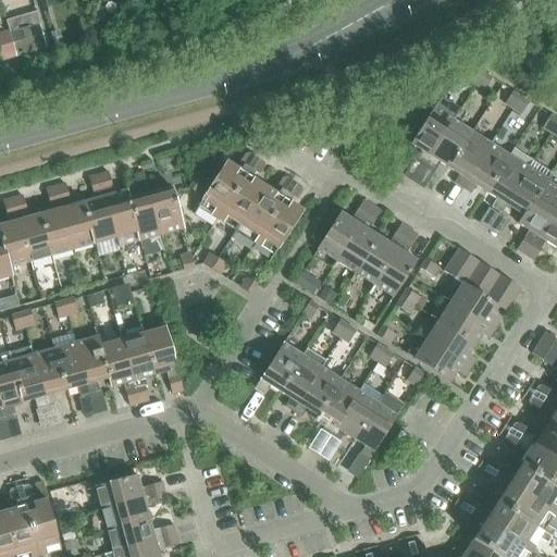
[(107,8),(98,10),(101,23),(110,21),(107,8)]
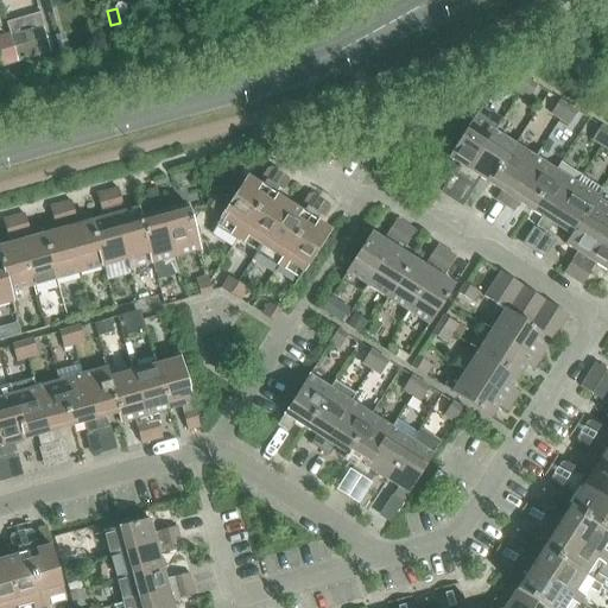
[(44,29),(12,38),(18,62),(51,52),(44,29)]
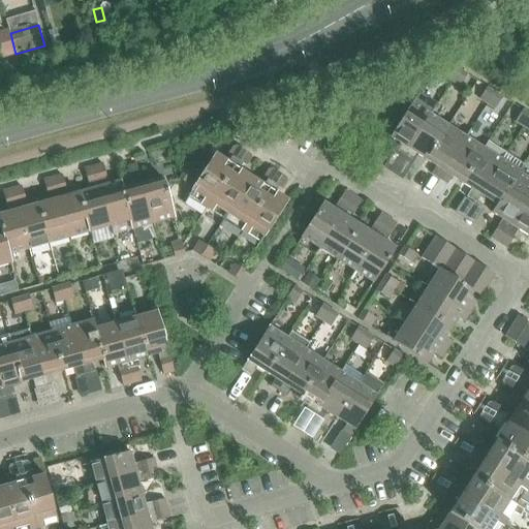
[(0,57),(16,54),(10,33),(0,35),(0,57)]
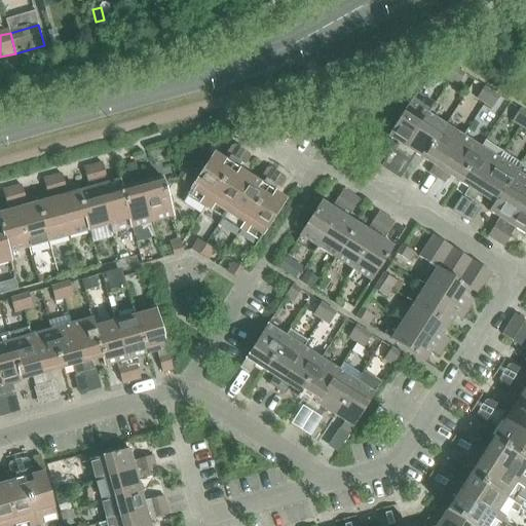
[(449,81),(457,69),(449,64),(442,76),(449,81)]
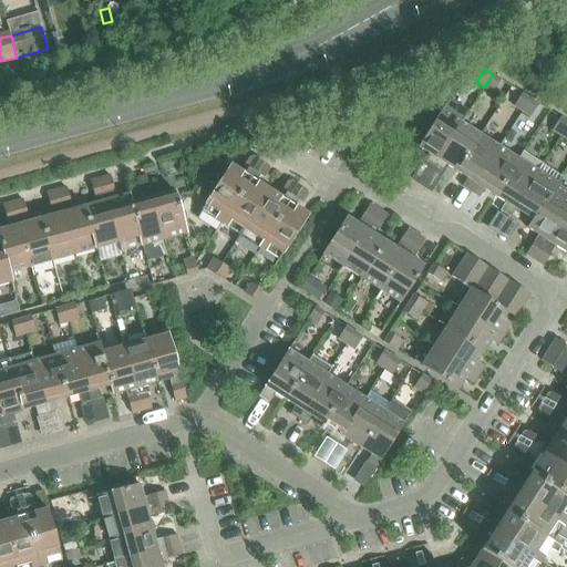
[(493,74),(484,88),(493,93),(501,80),(493,74)]
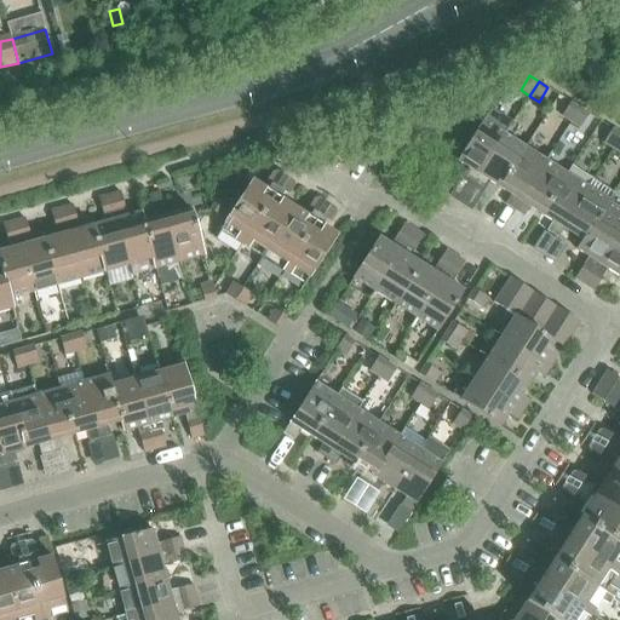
[(572,122),(580,108),(570,102),(562,116),(572,122)]
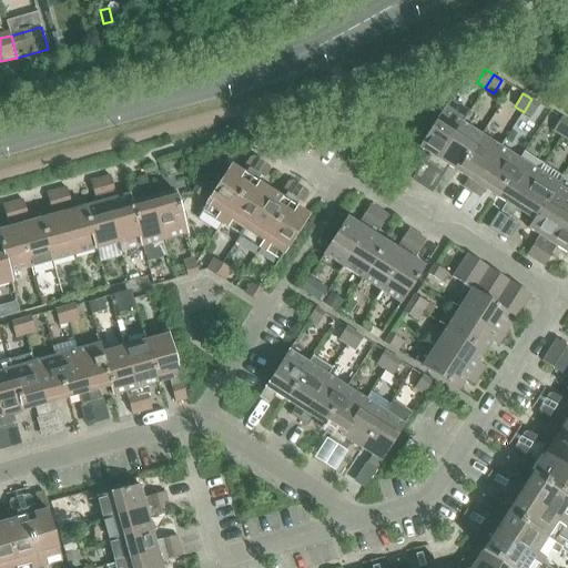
[(434,168),(463,123),(469,112),(449,99),(419,148),(430,154),(425,162),(434,168)]
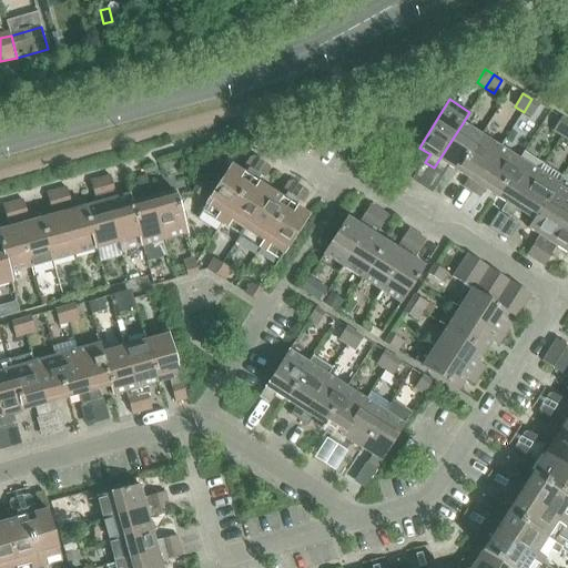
[(531,99),(524,112),(531,117),(540,104),(531,99)]
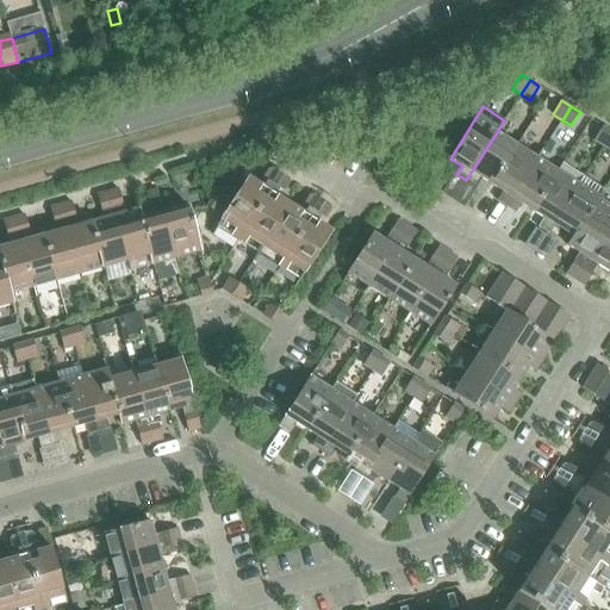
[(603,147),(609,135),(609,131),(603,126),(595,141),(603,147)]
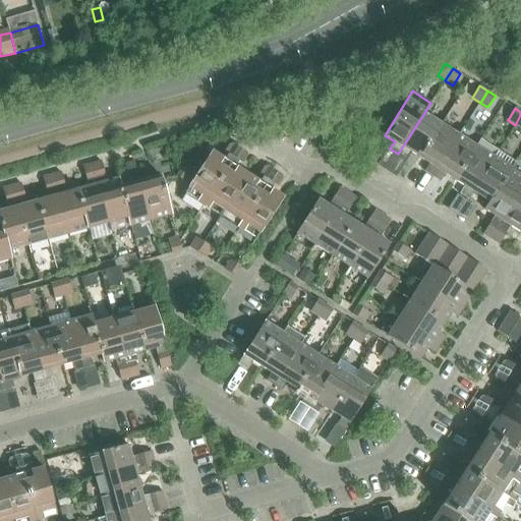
[(424,113),(398,154),(406,159),(411,152),(420,158),(442,124),(424,113)]
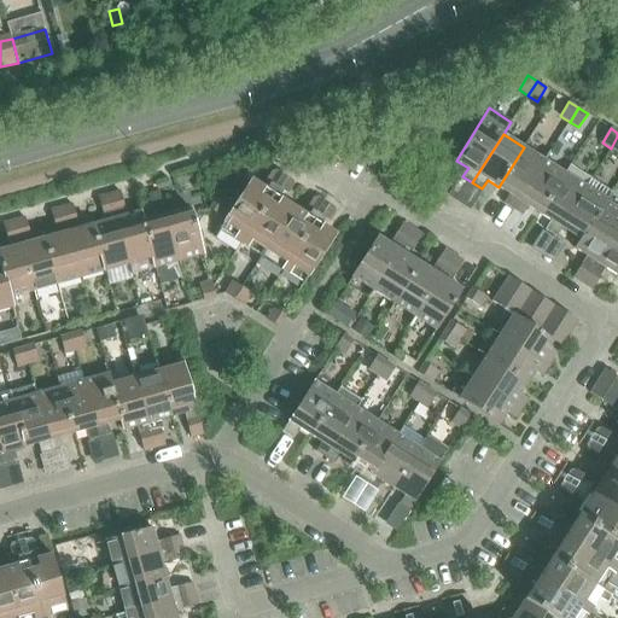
[(524,147),(499,187),(509,194),(505,203),(514,209),(544,161),(524,147)]
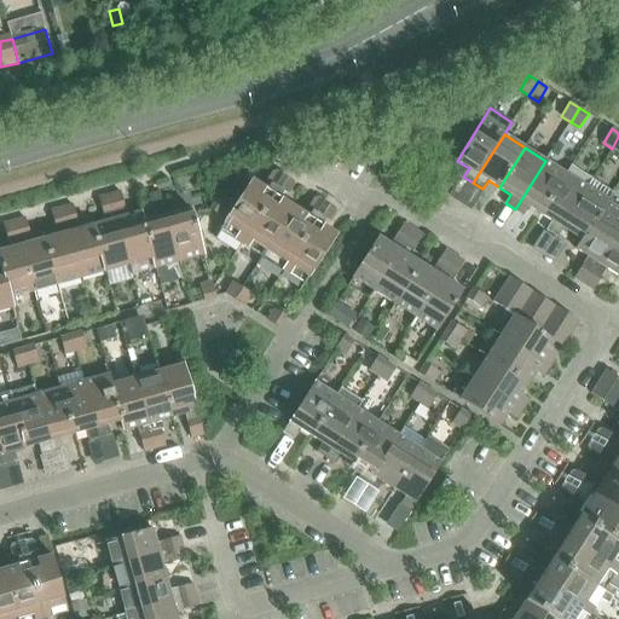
[(545,161),(515,209),(524,215),(530,207),(541,214),(566,174),(545,161)]
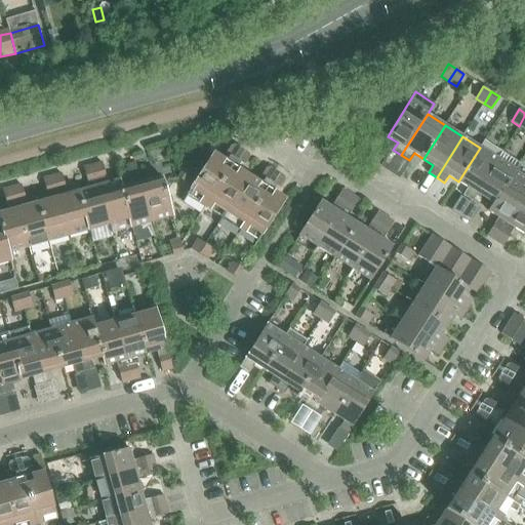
[(234,158),(240,148),(236,145),(232,146),(227,153),(234,158)]
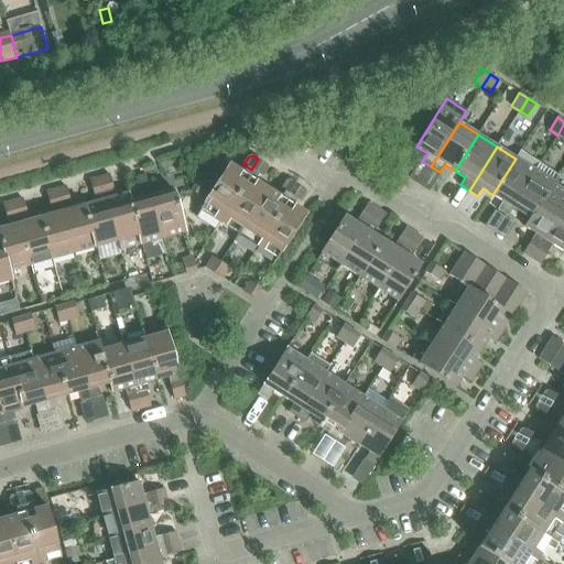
[(516,159),(492,195),(503,202),(498,209),(507,215),(535,171),(516,159)]
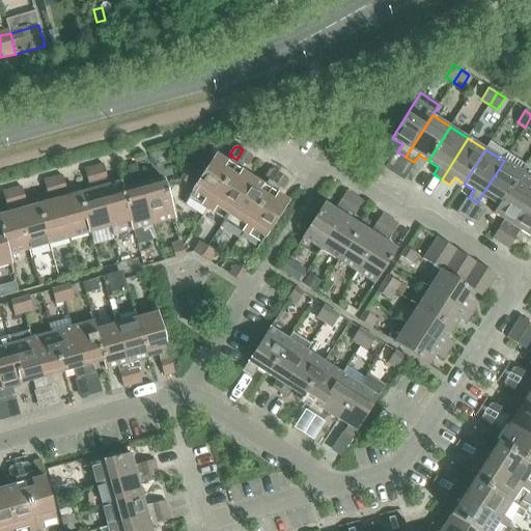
[(248,167),(253,160),(252,156),(247,152),(241,163),(248,167)]
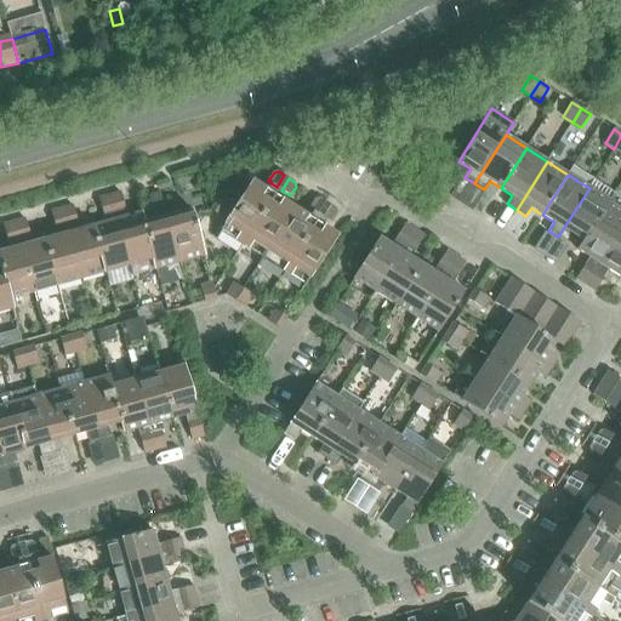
[(616,194),(594,180),(590,188),(558,237),(568,243),(573,234),(584,240),(585,241),(604,210),(605,211),(611,201),(616,194)]
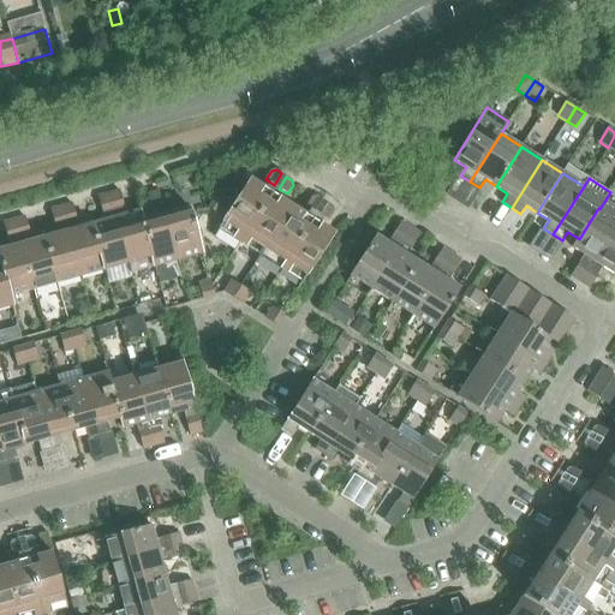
[(250,180),(219,230),(240,243),(272,193),(250,180)]
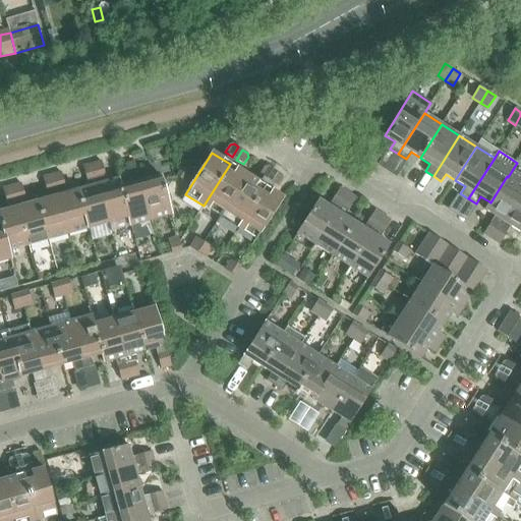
[(109,223),(128,218),(129,217),(120,187),(122,187),(119,178),(107,182),(102,161),(93,164),(109,223)]
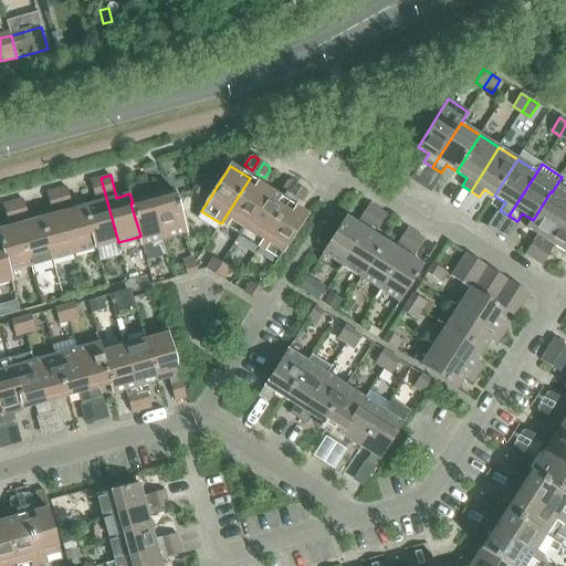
[(85,207),(97,249),(118,242),(101,178),(91,180),(97,203),(85,207)]
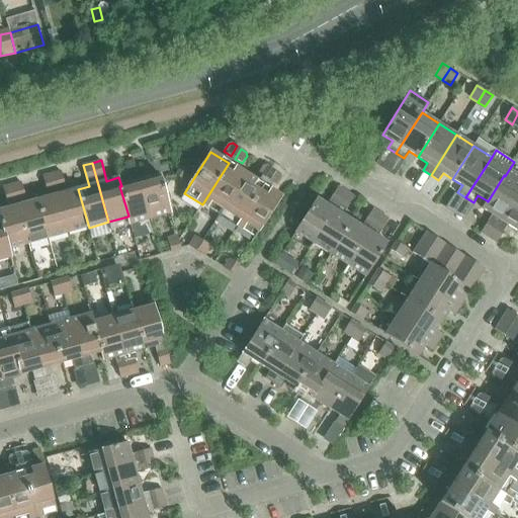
[(229,163),(202,204),(220,216),(247,174),(229,163)]
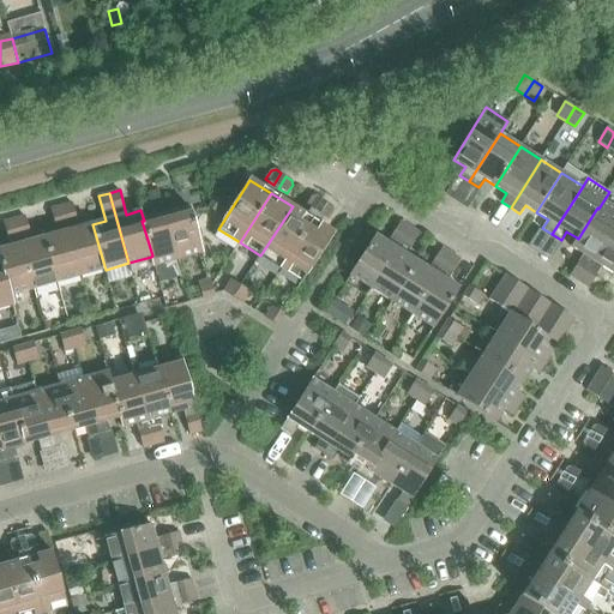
[(306,205),(314,211),(323,199),(317,196),(312,197),(306,205)]
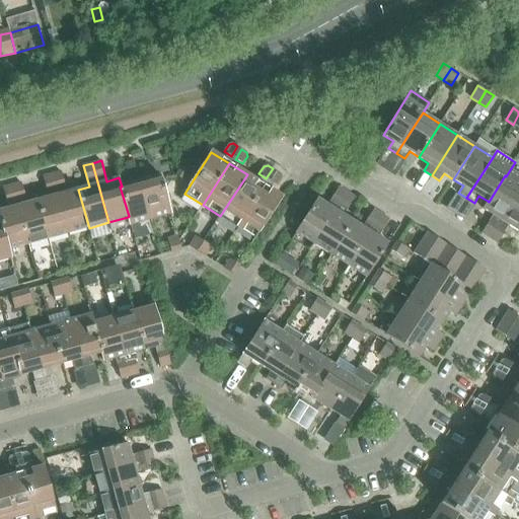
[(182,166),(176,176),(186,181),(191,172),(182,166)]
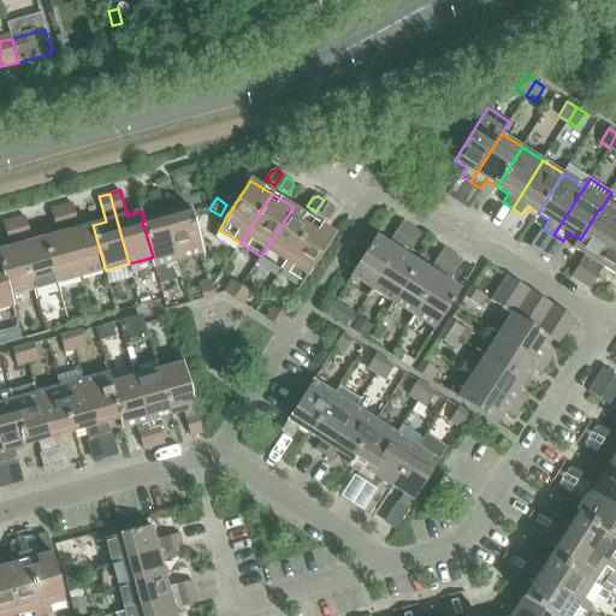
[(615,206),(606,200),(600,209),(599,208),(580,240),(579,238),(573,248),(586,255),(572,277),(581,283),(615,227),(615,206)]
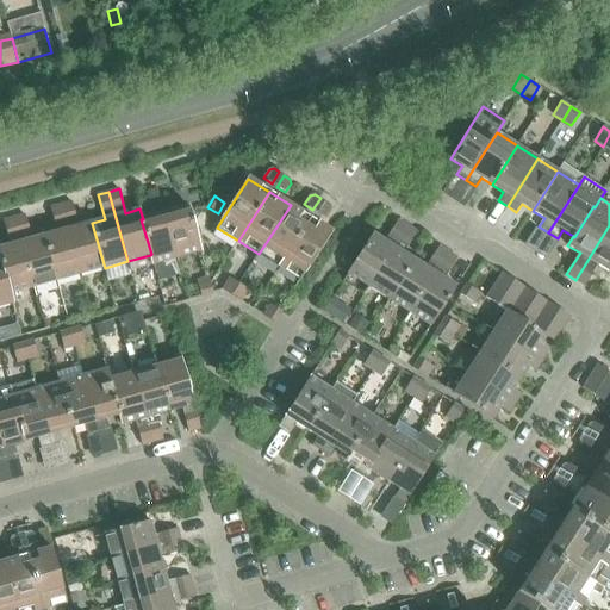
[(162,203),(178,257),(201,251),(190,206),(175,210),(173,200),(162,203)]
